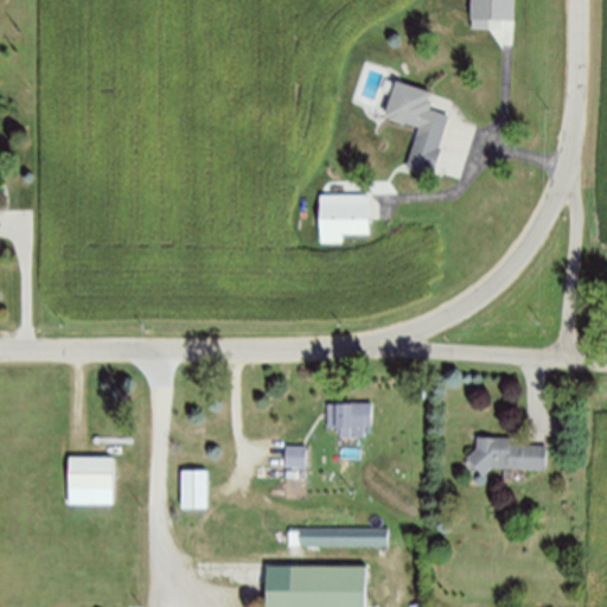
[(515,0),(472,0),(472,27),(491,27),(491,19),(496,19),(515,20),(515,0)]
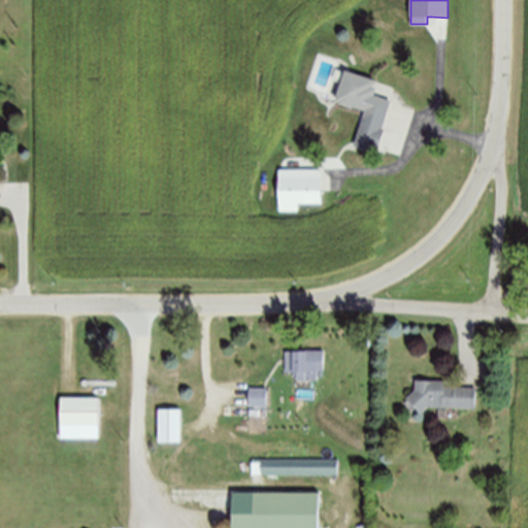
[(375,79),(345,69),(336,99),(340,100),(340,102),(353,106),(355,105),(366,109),(355,145),(377,153),(385,129),(382,128),(391,100),(373,95),(375,87),(373,86),(375,79)]
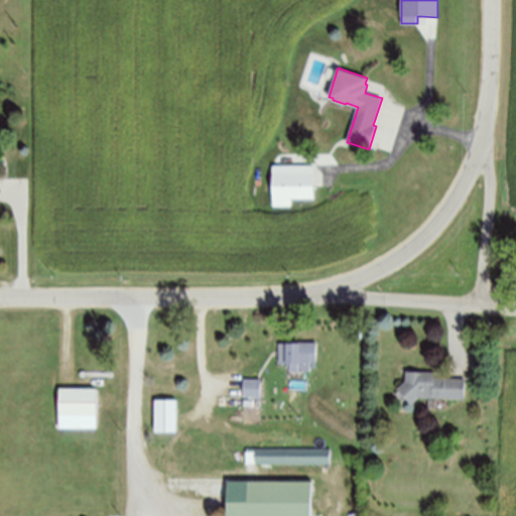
[(314,165),(314,199),(292,199),(292,206),(274,206),(274,165),(314,165)]
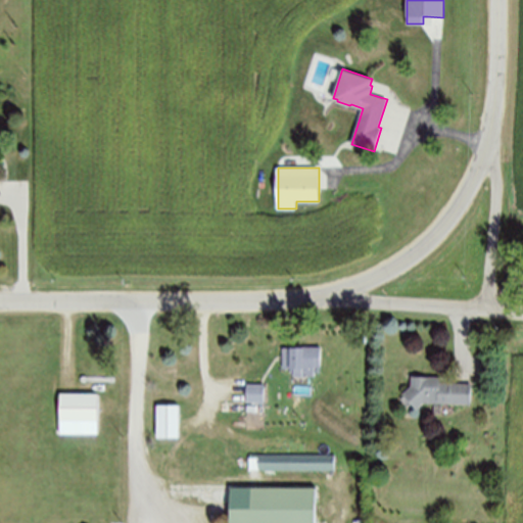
[(322,347),(322,366),(315,366),(315,375),(293,376),(292,367),(284,368),(284,348),(322,347)]
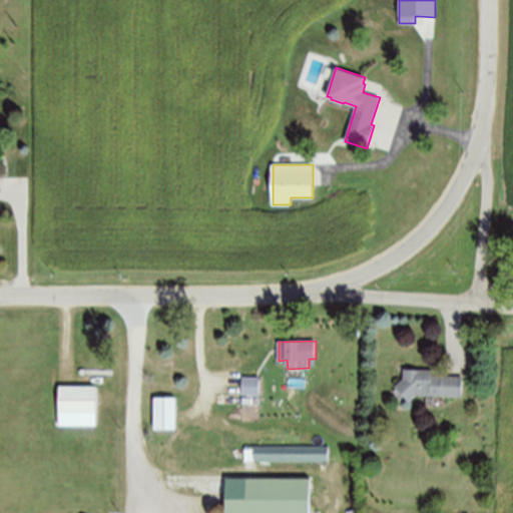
[(462,377),(433,376),(433,371),(405,370),(405,379),(396,387),(409,402),(417,395),(461,396),(462,377)]
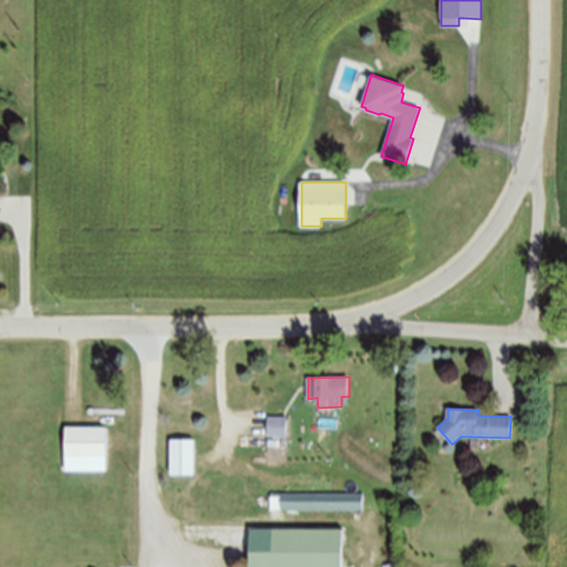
[(288,416),(288,437),(267,437),(267,416),(288,416)]
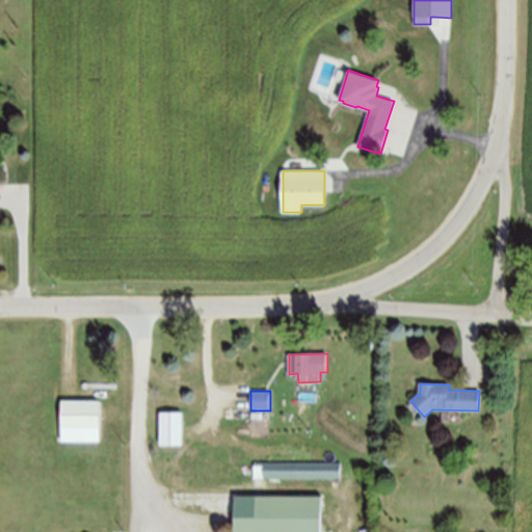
[(101,402),(100,443),(61,442),(62,401),(101,402)]
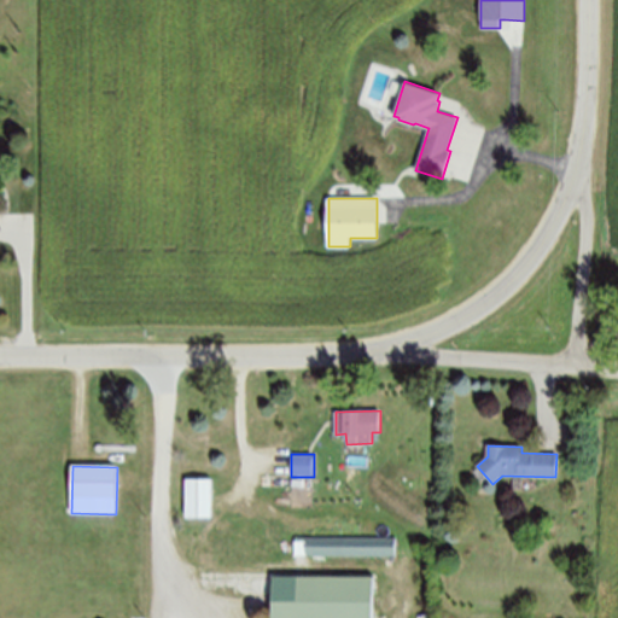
[(213,478),(213,517),(185,517),(185,478),(213,478)]
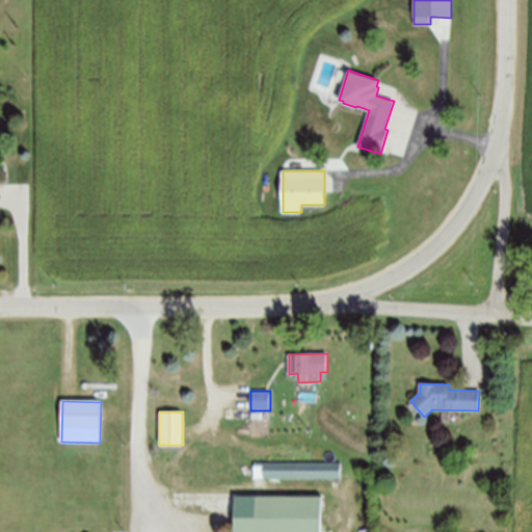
[(345,462),(182,460),(182,488),(255,488),(255,478),(344,478),(345,462)]
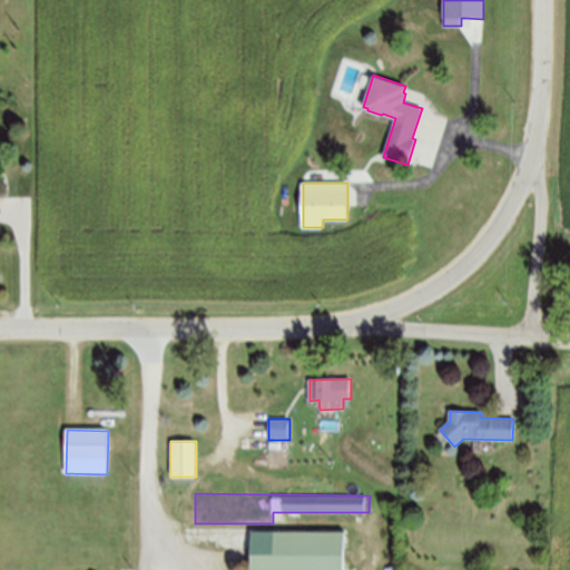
[(346,569),(347,533),(253,530),(252,569),(346,569)]
